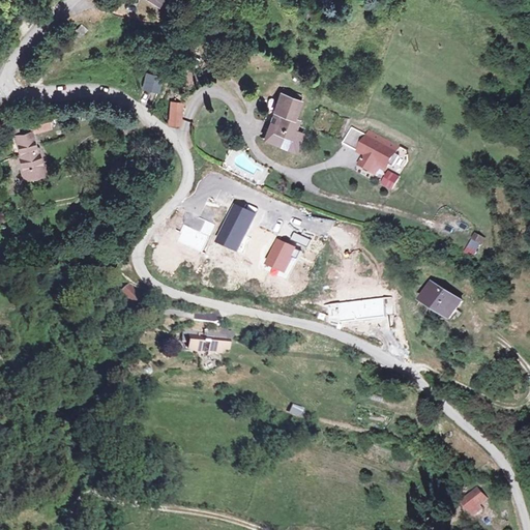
[(85,25),(83,23),(78,29),(84,34),(89,27),(85,25)]
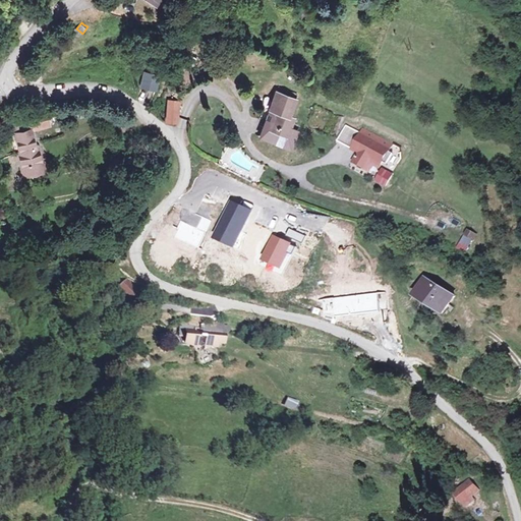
[(142,72),(140,91),(158,92),(160,73),(142,72)]
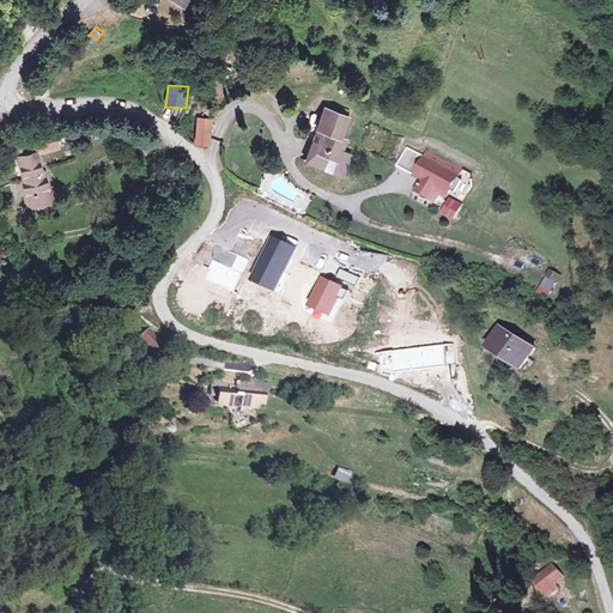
[(352,117),(322,105),(314,127),(322,131),(314,152),(341,163),(350,139),(344,138),(352,117)]
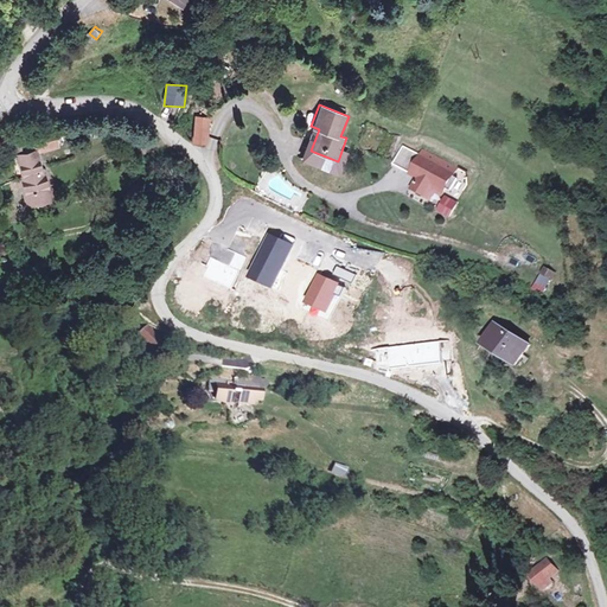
[(193,145),(209,146),(210,123),(195,123),(193,145)]
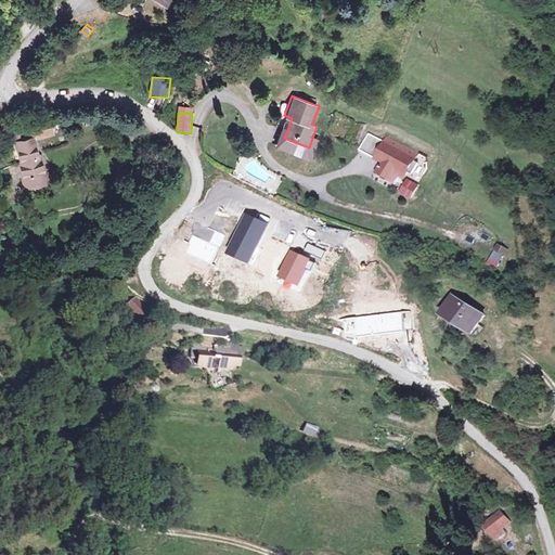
[(54,128),(36,131),(37,139),(55,137),(54,128)]
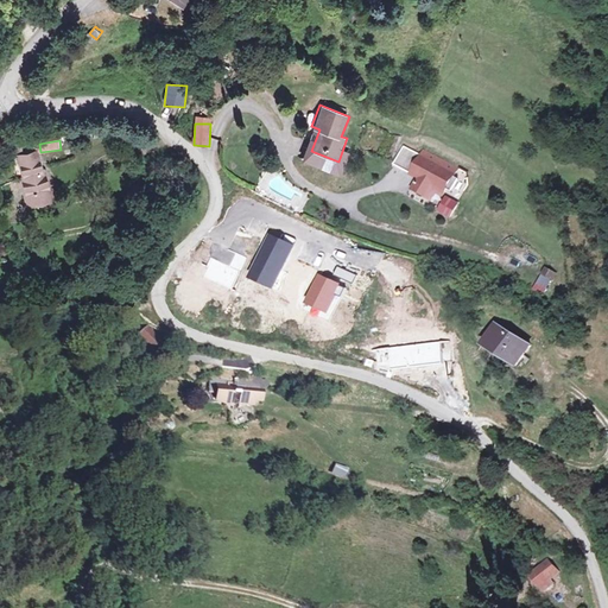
[(23,165),(18,168),(30,210),(57,202),(48,173),(43,173),(37,151),(20,154),(23,165)]
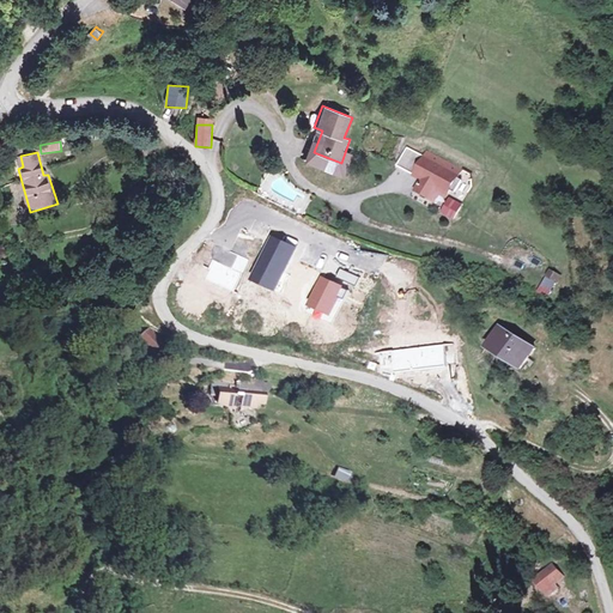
[(460,175),(424,155),(411,178),(419,183),(414,193),(432,202),(438,192),(448,198),(460,175)]
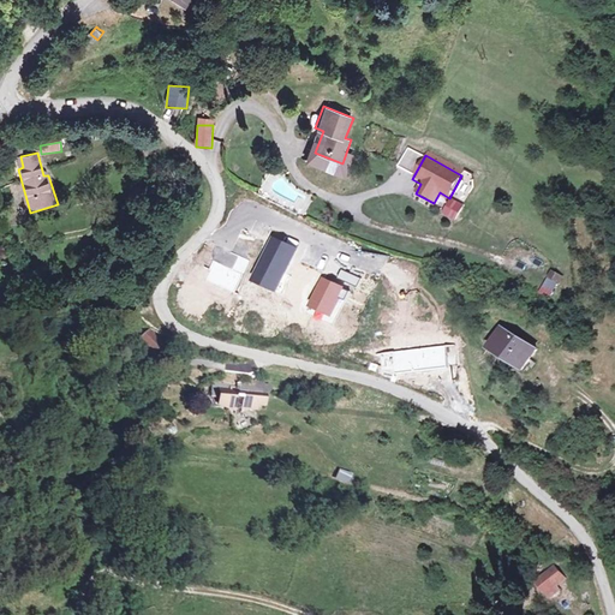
[(452,198),(443,215),(458,222),(466,207),(452,198)]
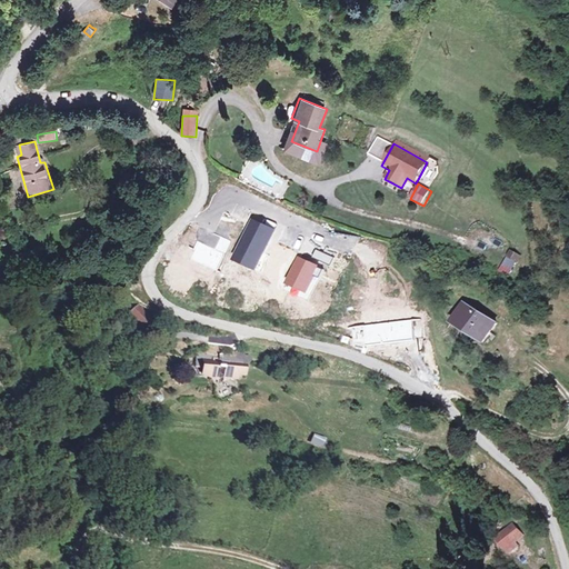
[(501,273),(512,277),(521,255),(509,250),(501,273)]
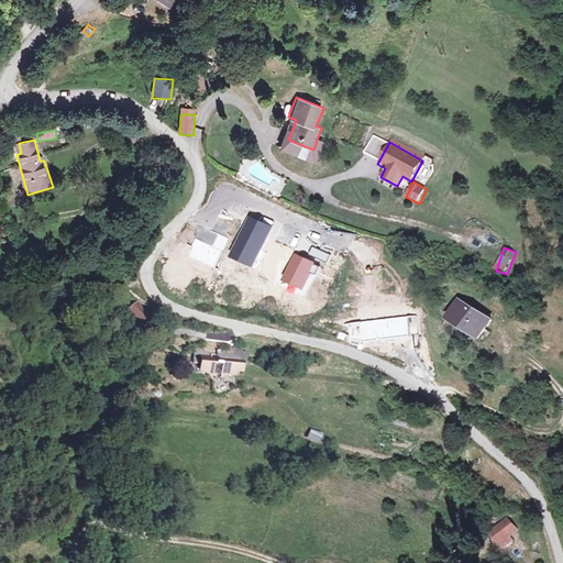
[(497,322),(459,298),(445,319),(484,343),(497,322)]
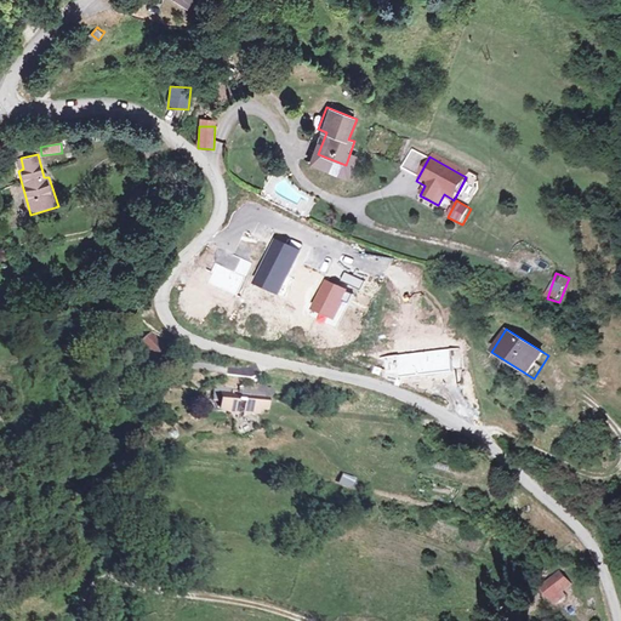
[(167,351),(154,336),(140,348),(153,364),(167,351)]
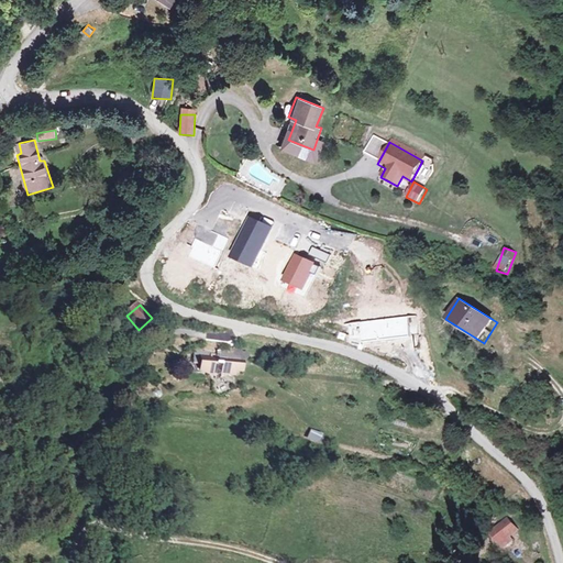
[(245,364),(202,356),(199,376),(213,378),(211,394),(233,398),(238,375),(243,376),(245,364)]
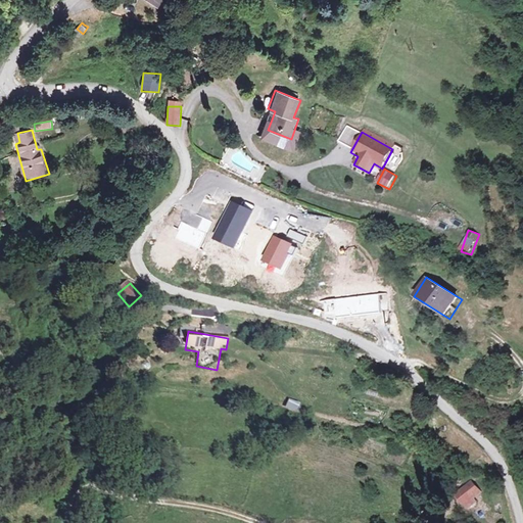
[(289,400),(285,411),(297,415),(301,405),(289,400)]
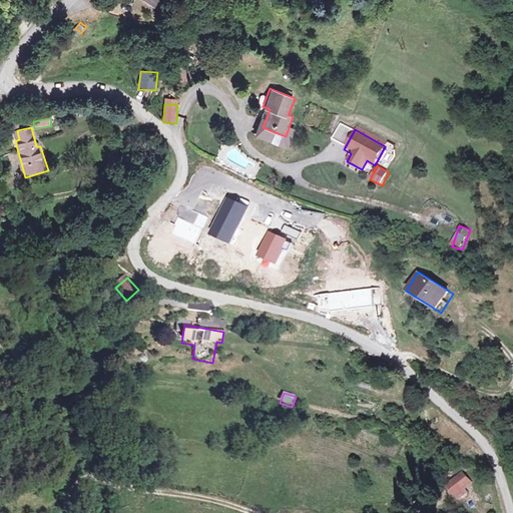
[(462,471),(445,485),(458,501),(475,487),(462,471)]
